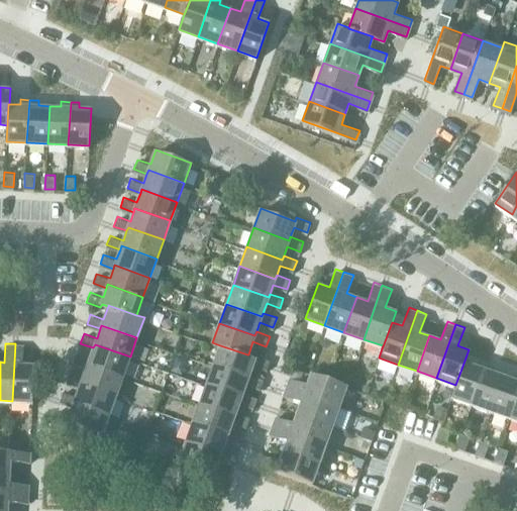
[(15,343),(12,401),(32,402),(34,365),(22,364),(23,344),(15,343)]
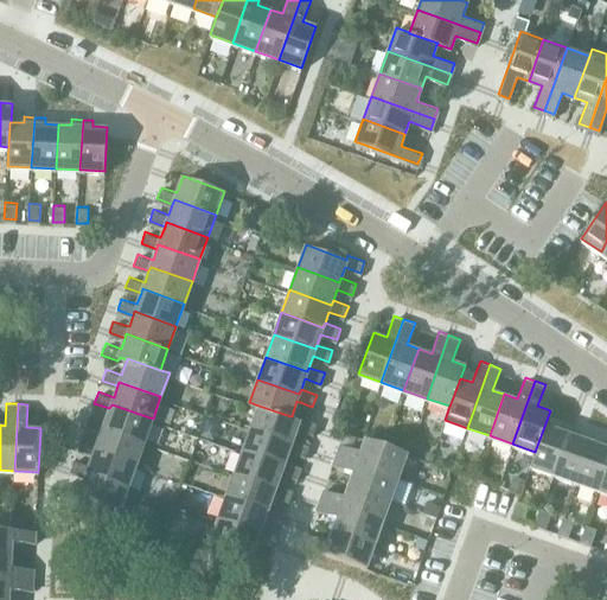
[(85,425),(102,431),(103,426),(145,441),(153,419),(112,404),(109,408),(106,420),(90,414),(85,425)]
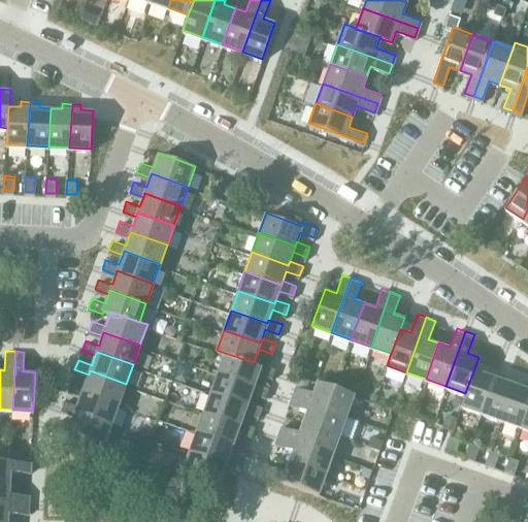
[(225,353),(218,371),(254,385),(256,381),(259,371),(272,376),(275,366),(261,361),(260,364),(254,362),(253,362),(225,353)]
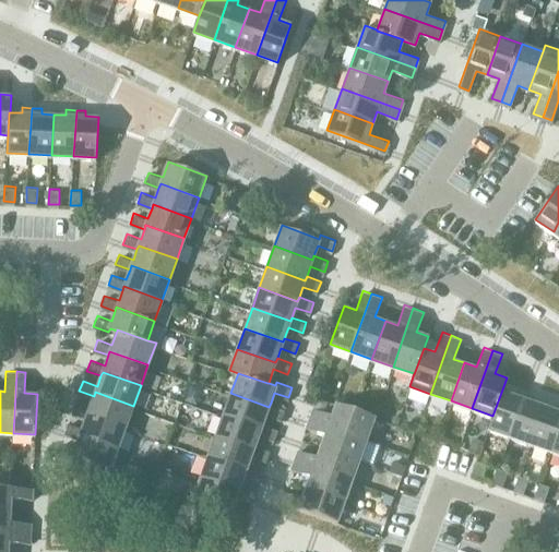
[(488,428),(509,435),(524,392),(515,388),(513,394),(502,390),(492,416),(488,428)]
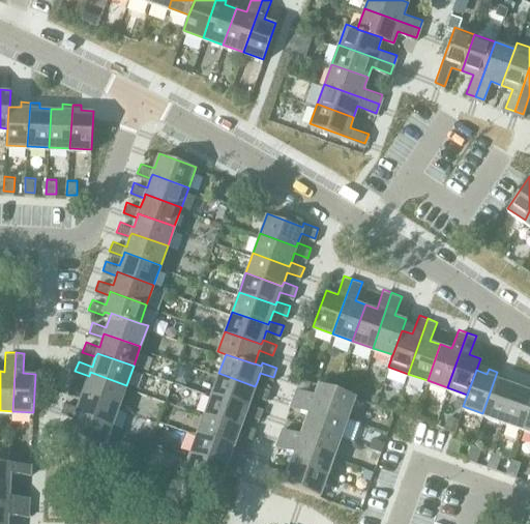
[(68,390),(82,396),(83,391),(119,405),(126,385),(90,372),(89,376),(85,385),(71,381),(68,390)]
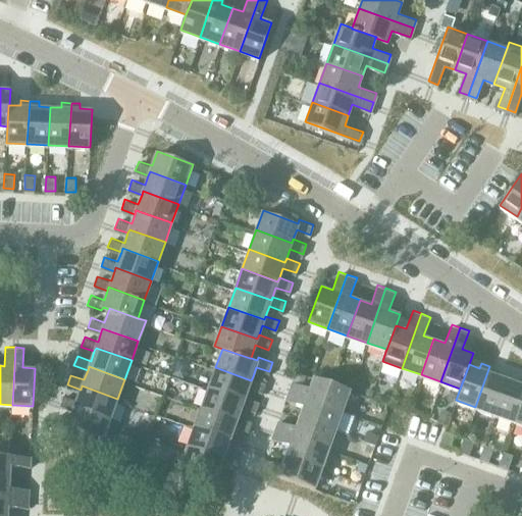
[(475,407),(494,414),(508,378),(498,374),(499,369),(489,366),(475,407)]
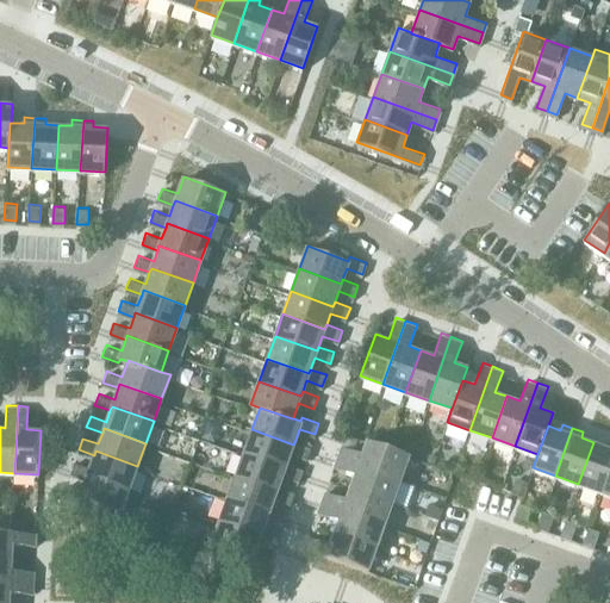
[(251,429),(244,452),(285,467),(287,462),(291,452),(306,457),(311,446),(296,440),(293,445),(251,429)]
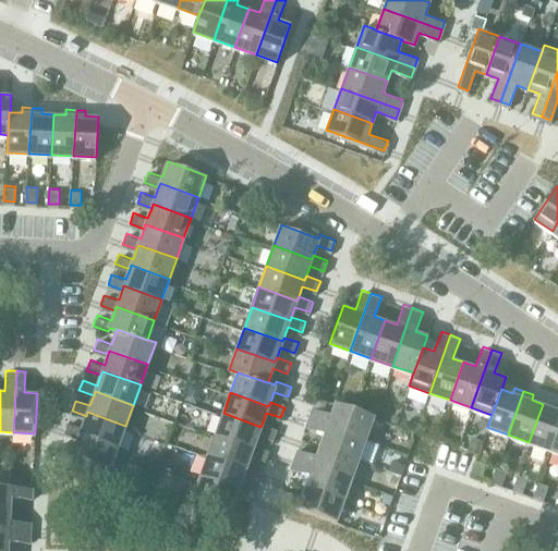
[(312,406),(308,415),(367,436),(375,415),(337,401),(332,413),(312,406)]
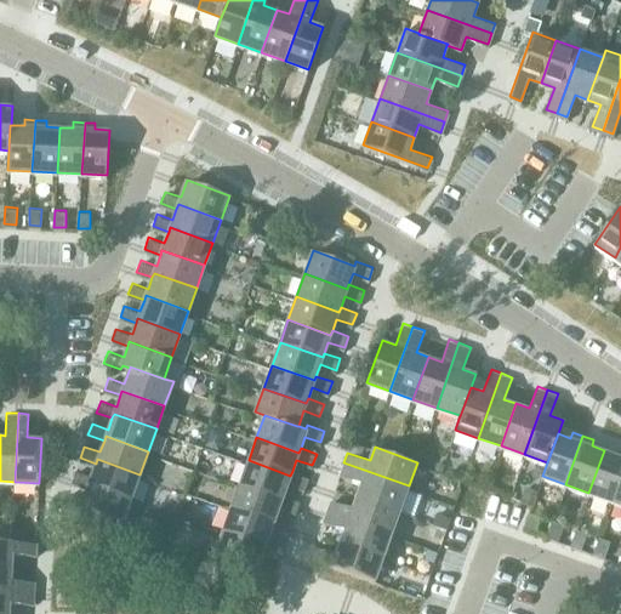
[(588,493),(613,501),(620,476),(620,449),(619,449),(616,454),(604,450),(588,493)]
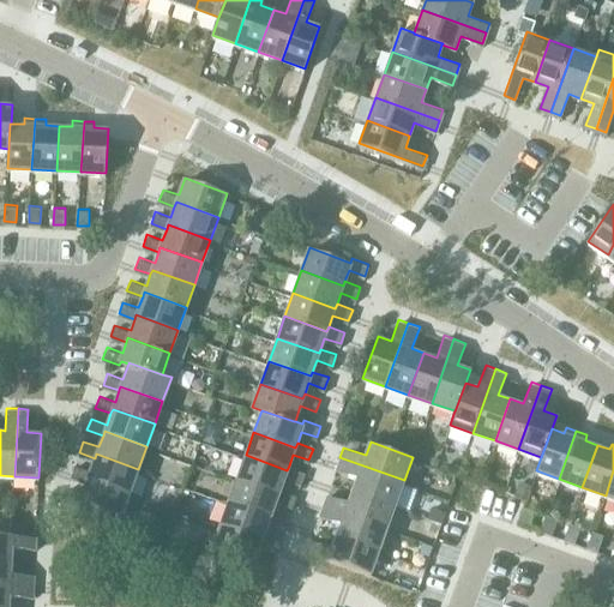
[(71,475),(86,481),(88,476),(131,491),(138,469),(96,454),(95,458),(91,469),(74,463),(71,475)]
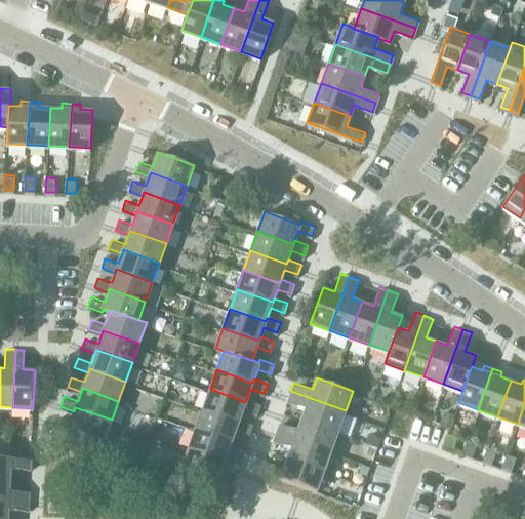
[(210,389),(203,408),(239,421),(240,417),(243,407),(257,412),(260,403),(247,398),(245,402),(210,389)]
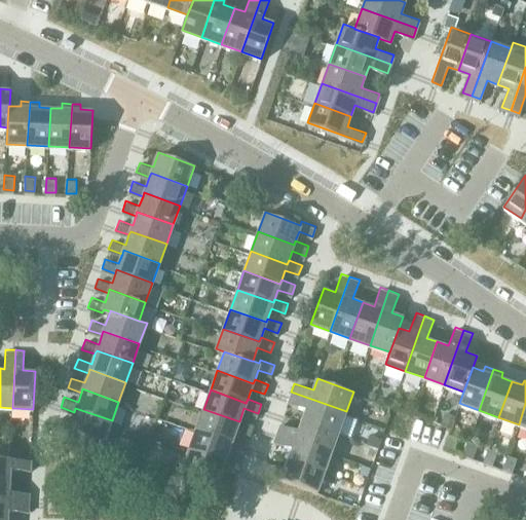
[(306,407),(303,418),(339,431),(346,411),(291,392),(288,401),(306,407)]
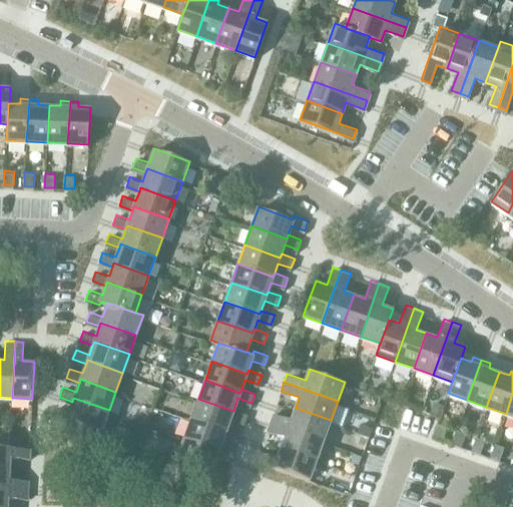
[(73,398),(72,402),(69,411),(56,406),(52,416),(66,421),(68,417),(102,430),(109,410),(73,398)]
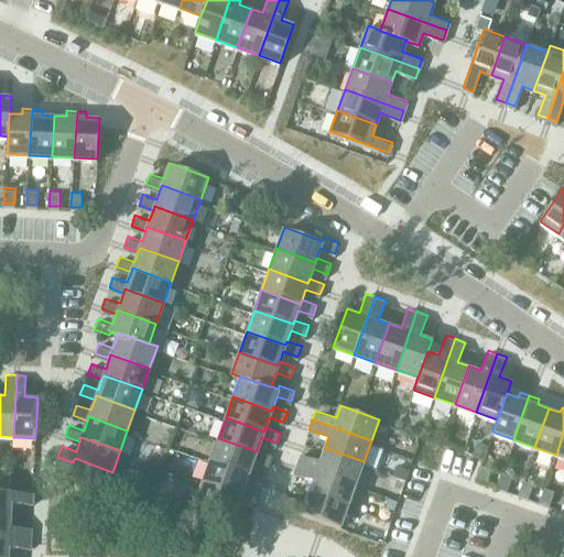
[(218,438),(210,459),(249,472),(250,468),(255,458),(269,463),(272,452),(258,448),(257,451),(218,438)]
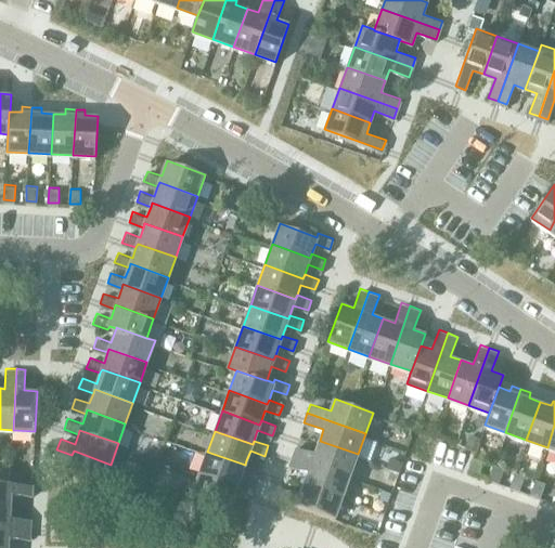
[(296,445),(293,454),(350,475),(358,454),(320,441),(315,452),(296,445)]
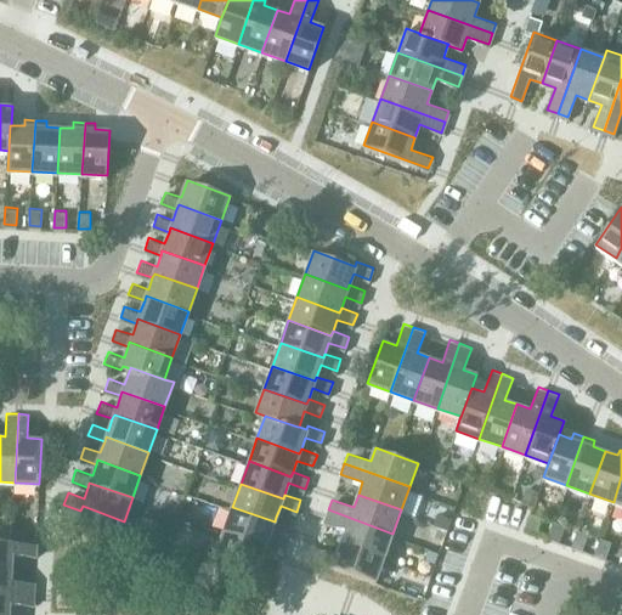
[(232,507),(224,529),(266,545),(269,540),(272,529),(288,535),(293,523),(276,517),(275,522),(232,507)]
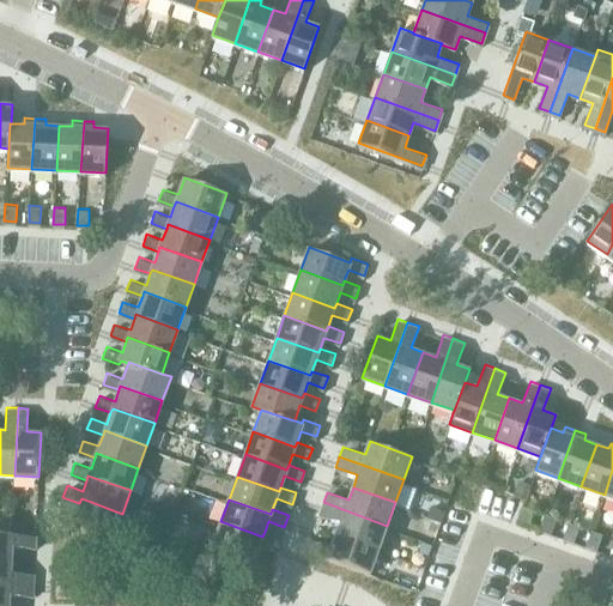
[(341,520),(337,533),(378,549),(387,526),(323,502),(320,513),(341,520)]
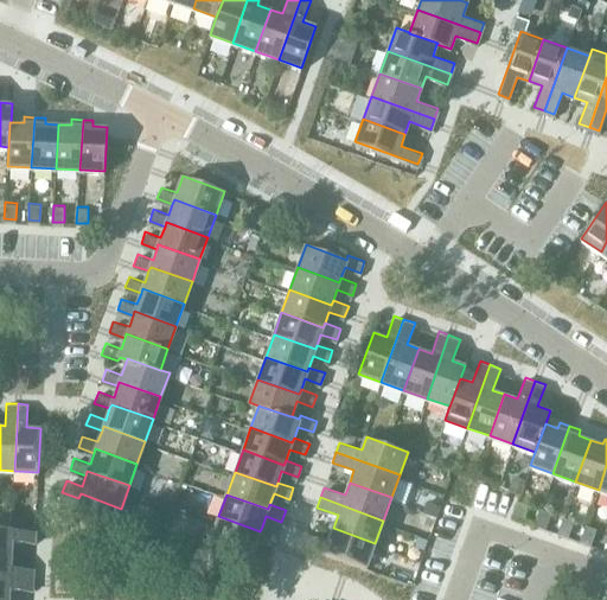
[(511,515),(522,518),(528,503),(517,498),(511,515)]
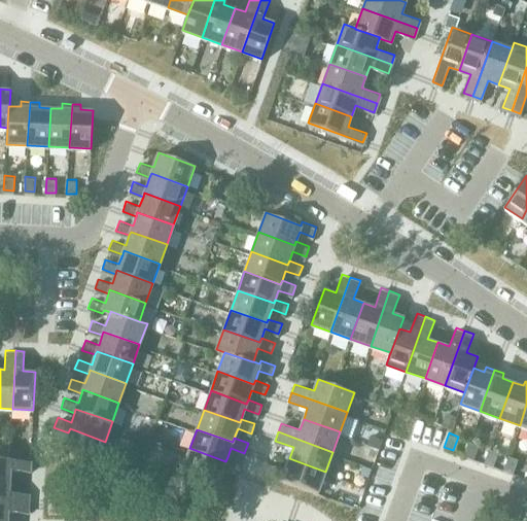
[(463,453),(472,457),(478,443),(468,440),(463,453)]
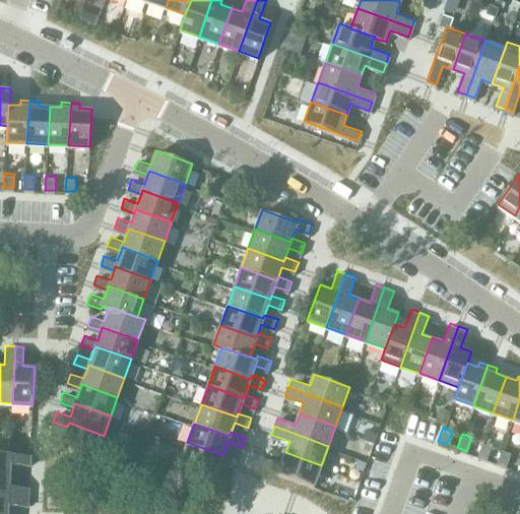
[(476,454),(485,457),(491,444),(481,441),(476,454)]
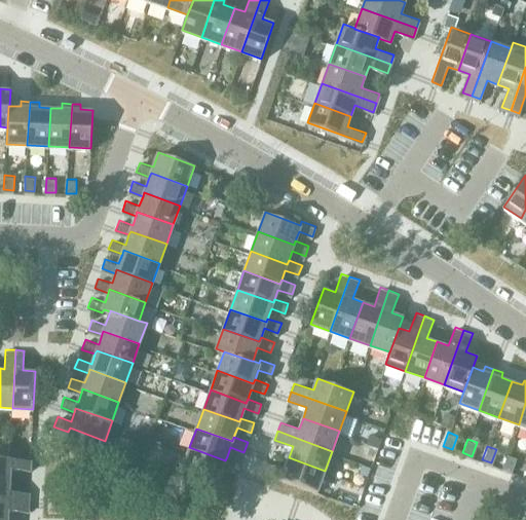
[(225,460),(189,447),(182,468),(218,481),(223,467),(236,472),(240,461),(227,456),(225,460)]
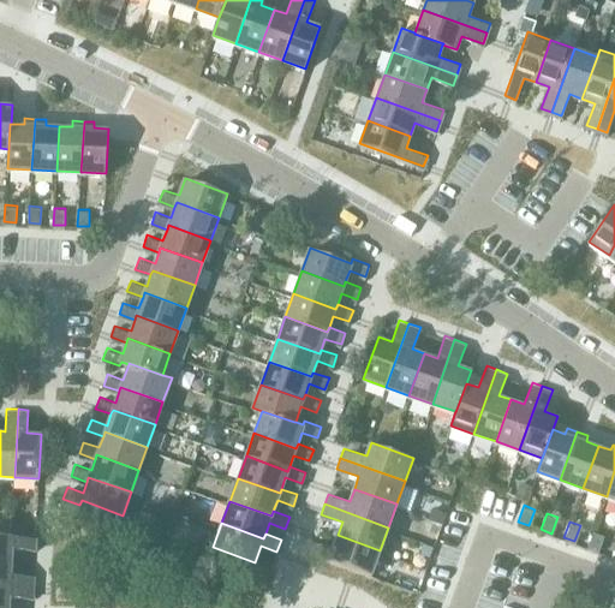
[(586,546),(597,549),(603,534),(592,530),(586,546)]
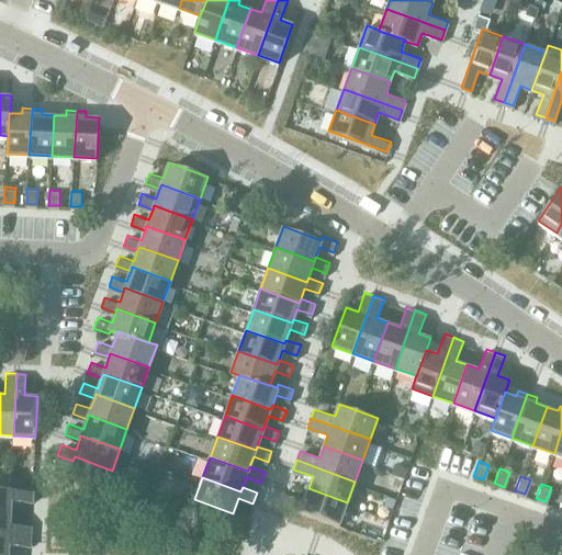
[(0,487),(0,509),(10,510),(11,498),(32,499),(33,489),(0,487)]
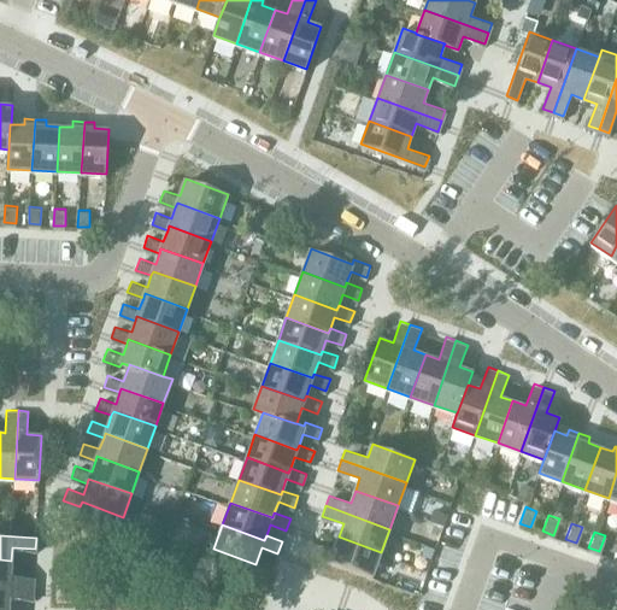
[(381,552),(339,537),(334,549),(312,541),(309,552),(372,575),(381,552)]
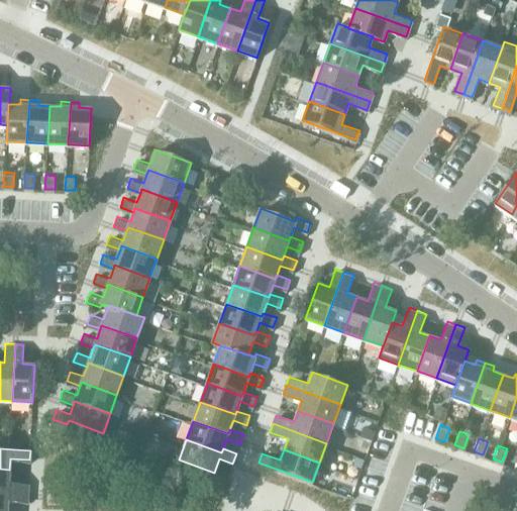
[(0,469),(0,490),(28,492),(28,482),(9,481),(9,470),(0,469)]
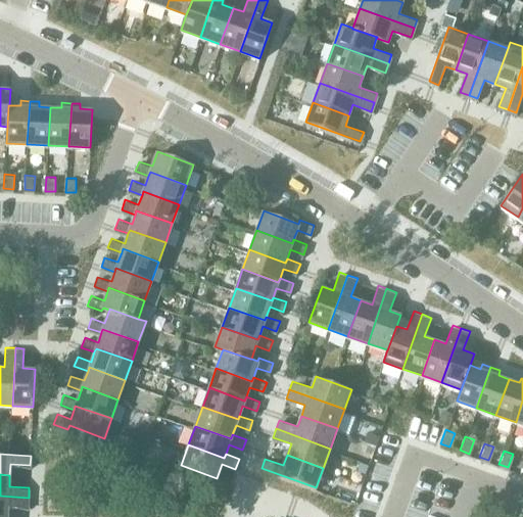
[(0,496),(0,516),(7,516),(8,506),(28,507),(29,498),(0,496)]
